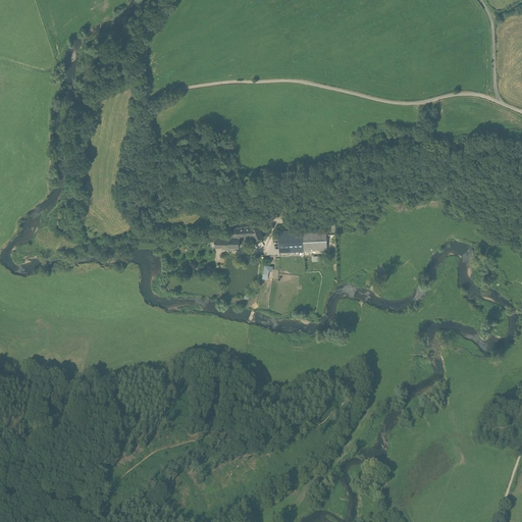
[(241,231),(241,236),(253,235),(255,240),(263,237),(258,224),(258,225),(257,221),(250,224),(237,226),(238,231),(241,231)]
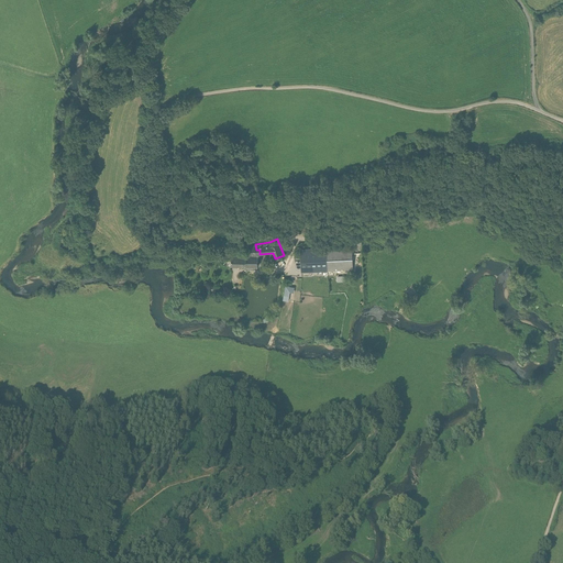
[(255,244),(249,244),(250,255),(245,255),(244,266),(257,266),(258,255),(260,254),(260,250),(256,250),(255,244)]
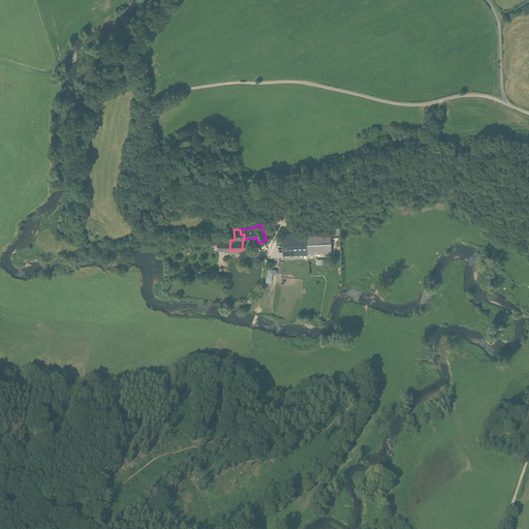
[(331,253),(330,232),(306,234),(307,254),(331,253)]
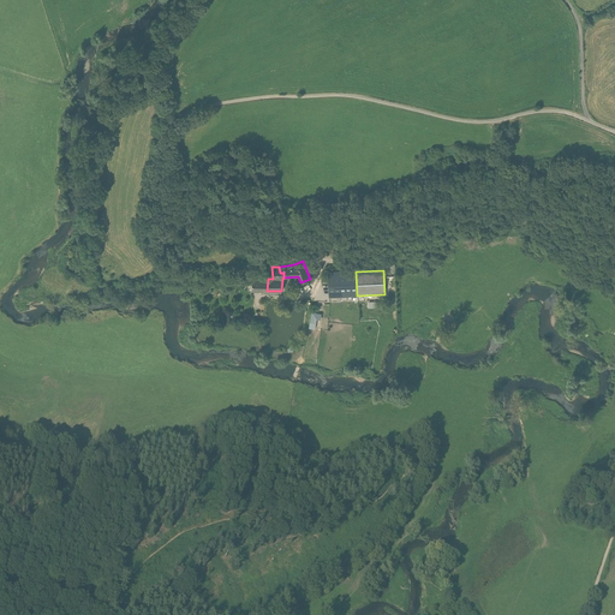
[(357,296),(356,272),(328,273),(329,297),(357,296)]
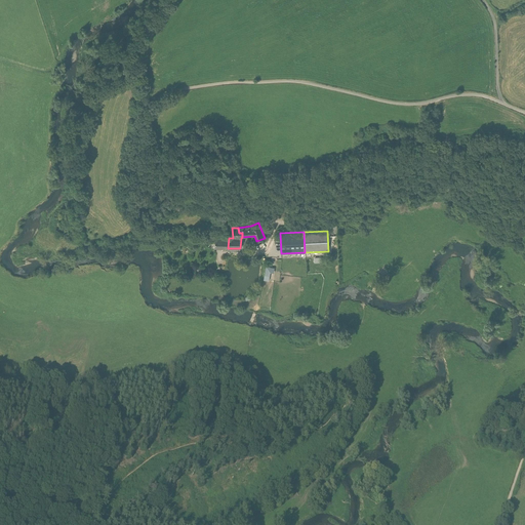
[(229,238),(214,237),(214,238),(208,238),(208,241),(214,241),(214,247),(228,248),(229,238)]
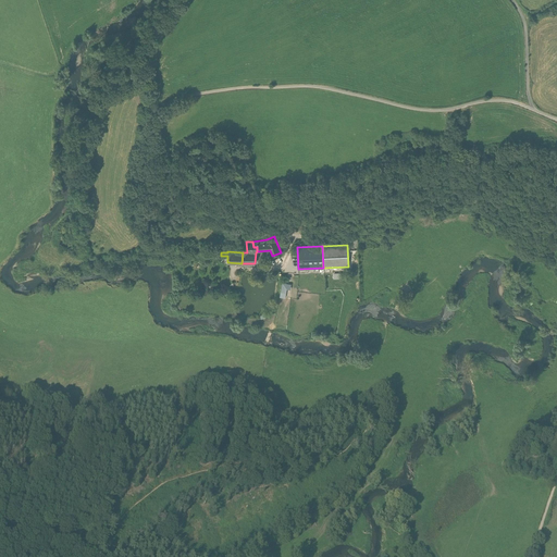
[(292,288),(292,283),(283,282),(281,296),(286,297),(287,288),(292,288)]
